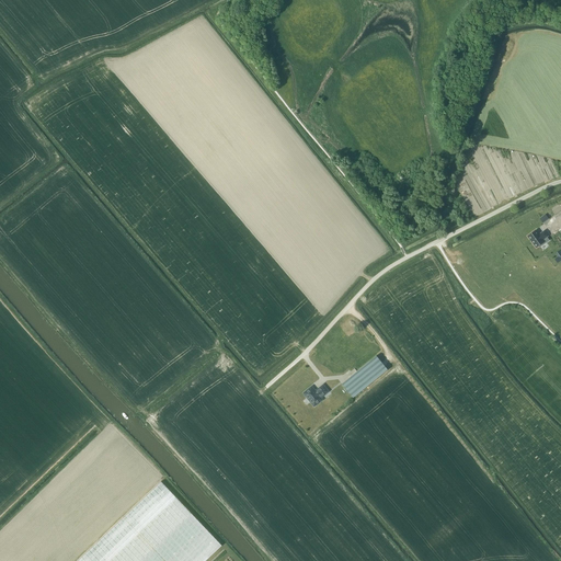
[(554,215),(560,210),(560,202),(551,209),(554,215)]
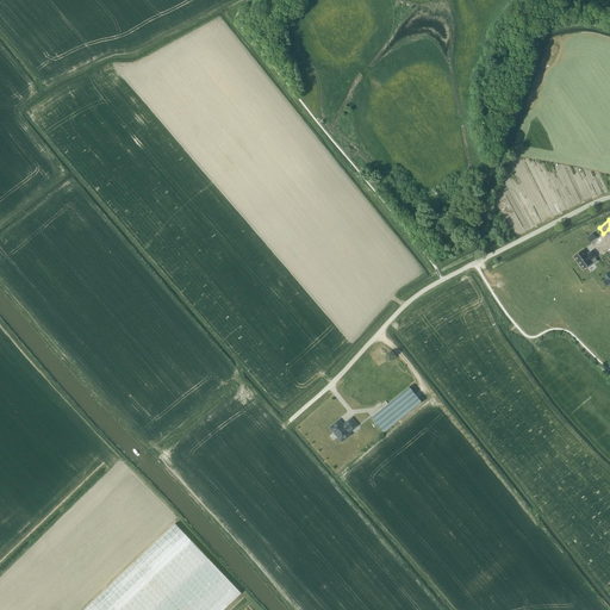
[(593,229),(587,234),(592,241),(598,235),(593,229)]
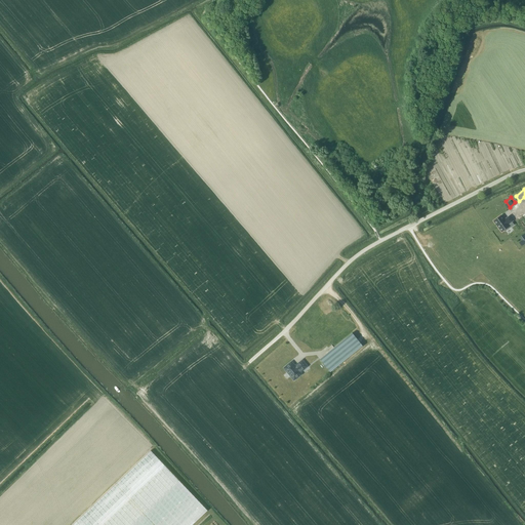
[(512,221),(513,220),(510,216),(505,219),(501,215),(494,220),(501,232),(505,230),(506,231),(514,225),(512,221)]
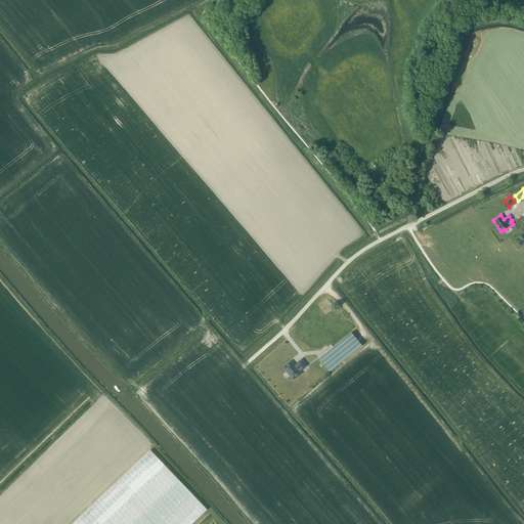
[(362,345),(351,333),(319,358),(330,372),(362,345)]
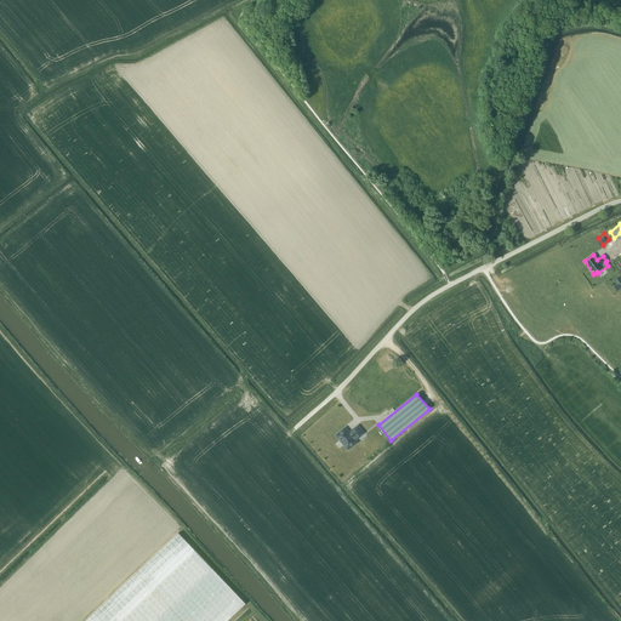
[(349,434),(349,433),(345,428),(336,436),(340,440),(340,442),(342,445),(345,445),(348,449),(357,443),(354,440),(363,433),(358,427),(352,432),(351,434),(349,434)]
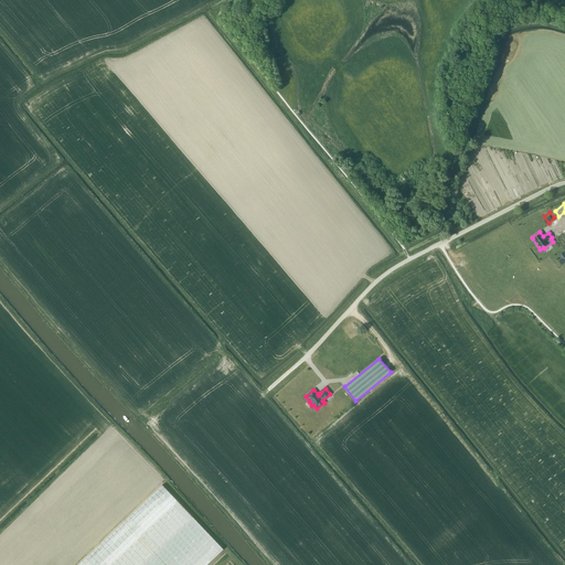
[(206,564),(223,550),(161,486),(77,564),(206,564)]
